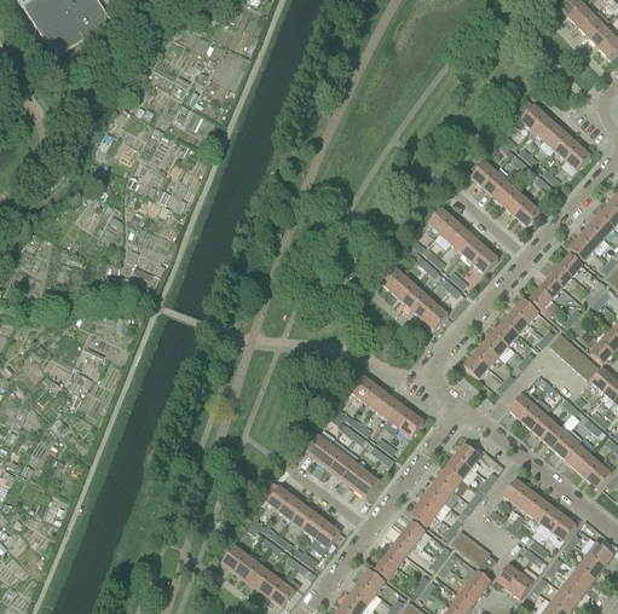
[(17,0),(22,7),(23,6),(24,9),(24,10),(56,58),(111,22),(97,0),(17,0)]
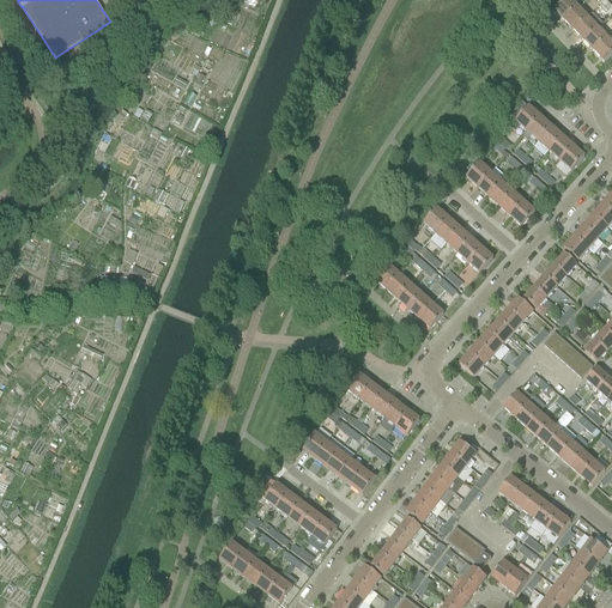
[(562,0),(556,7),(565,18),(579,5),(574,0),(562,0)]
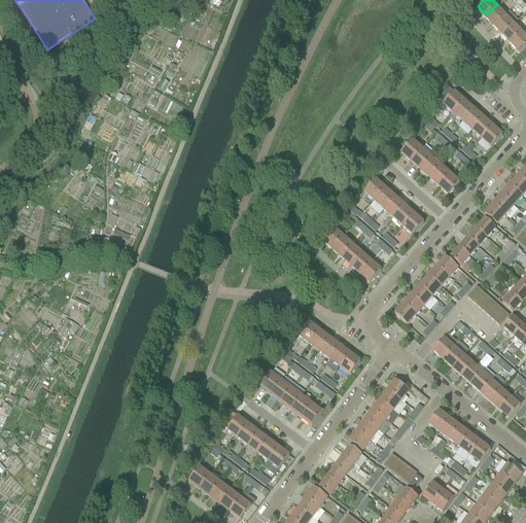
[(518,1),(515,3),(521,9),(525,4),(525,1),(524,0),(519,0),(518,1)]
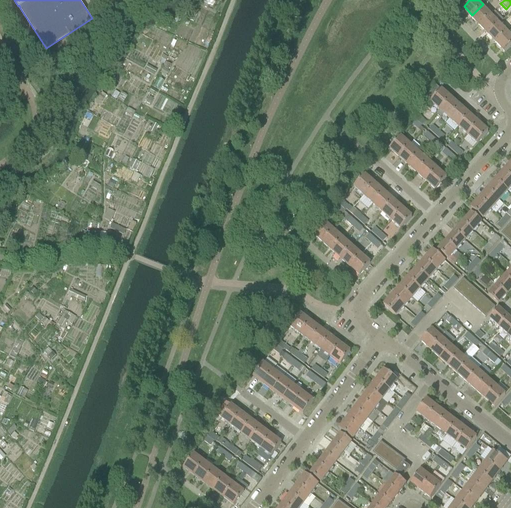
[(472,15),(480,23),(491,12),(483,4),(472,15)]
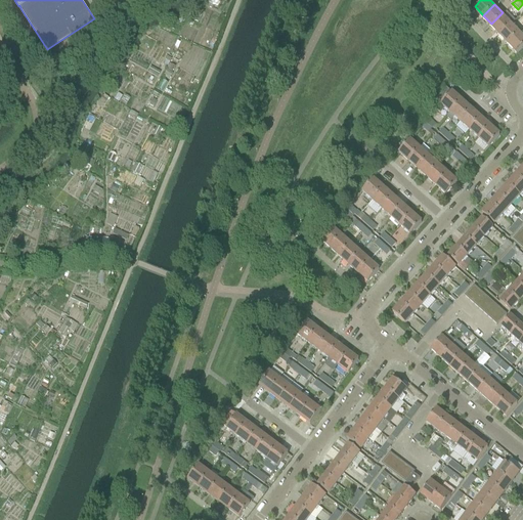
[(503,12),(491,24),(500,33),(512,22),(516,17),(507,8),(503,12)]
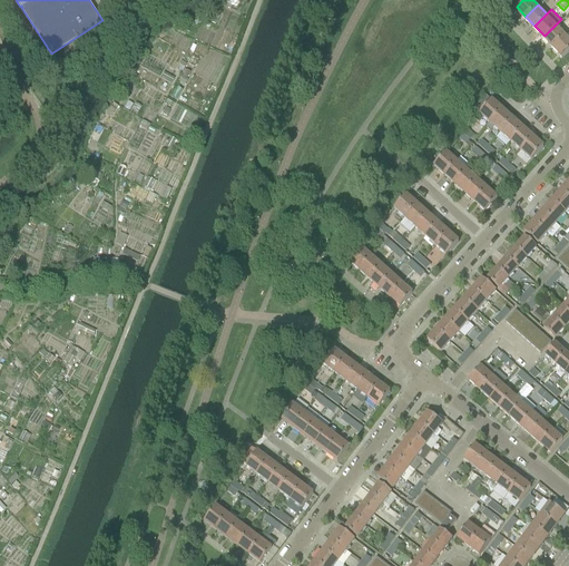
[(557,23),(545,36),(553,45),(566,33),(568,31),(565,28),(562,30),(557,23)]
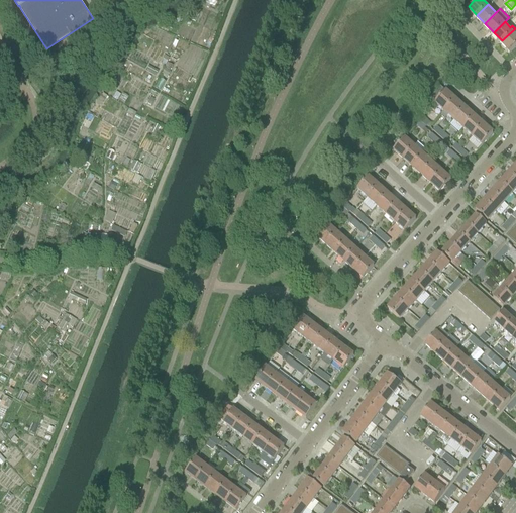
[(515,32),(513,30),(502,40),(511,49),(515,44),(515,32)]
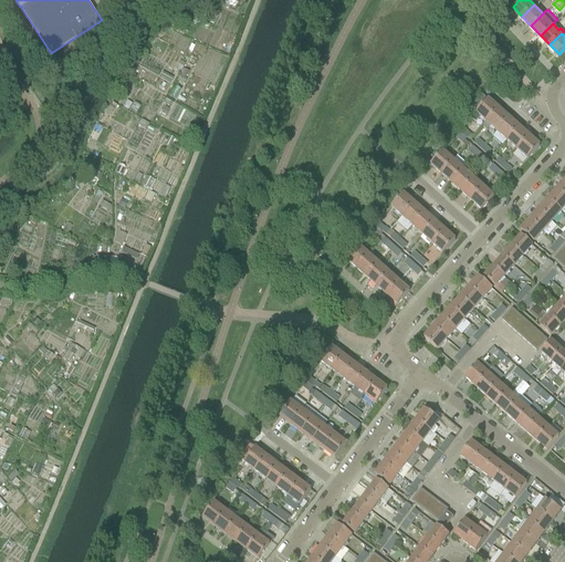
[(499,105),(489,96),(483,92),(471,105),(477,110),(472,115),(477,120),(481,114),(488,120),(499,105)]
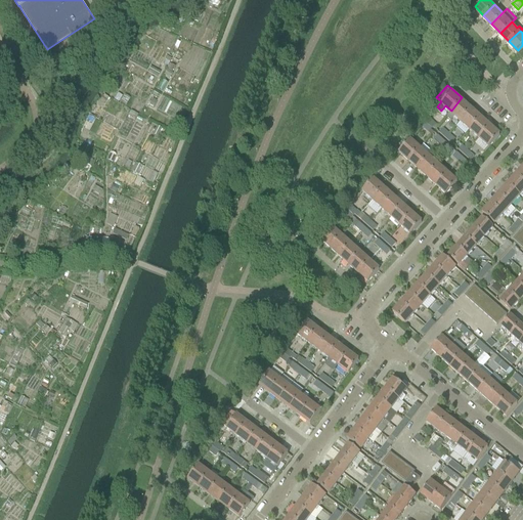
[(455,114),(461,119),(472,106),(462,97),(451,111),(447,114),(451,118),(455,114)]
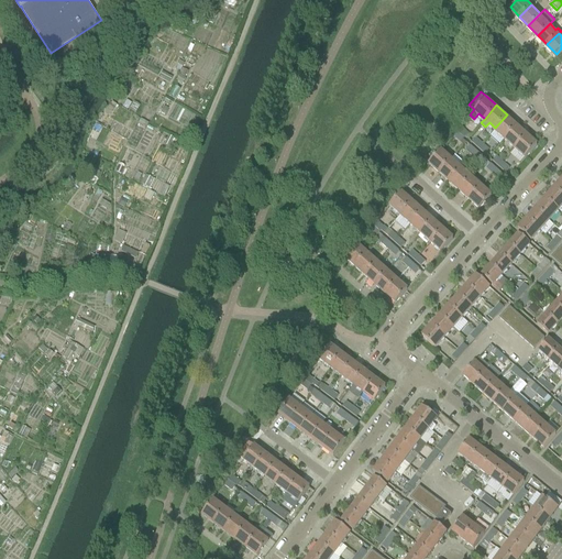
[(495,128),(505,136),(517,123),(507,114),(495,128)]
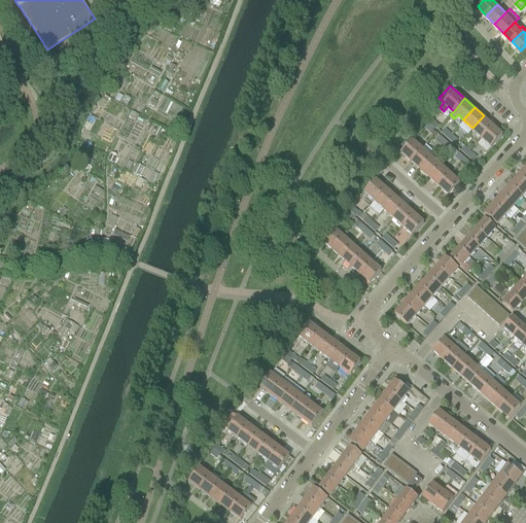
[(472,128),(483,137),(494,125),(484,115),(472,128)]
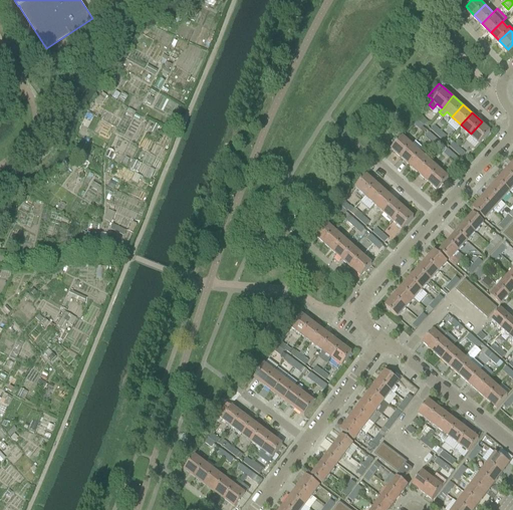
[(422,113),(419,117),(424,122),(428,118),(422,113)]
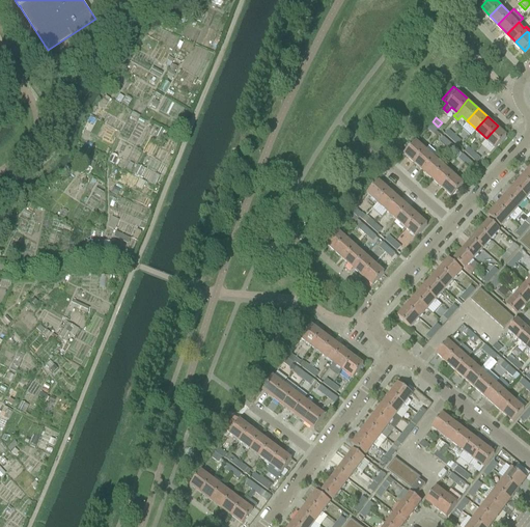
[(438,127),(433,121),(428,126),(435,131),(438,127)]
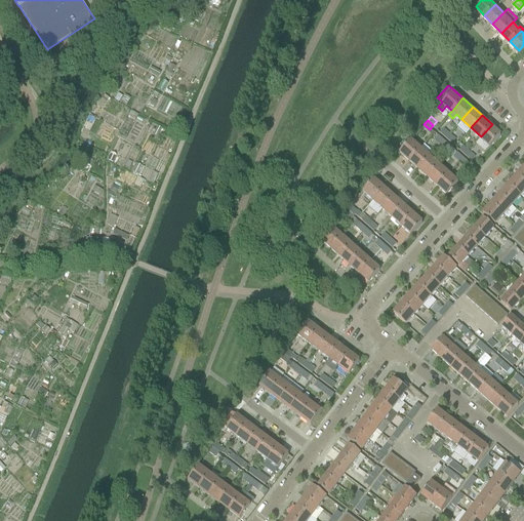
[(492,124),(481,136),(490,145),(501,132),(492,124)]
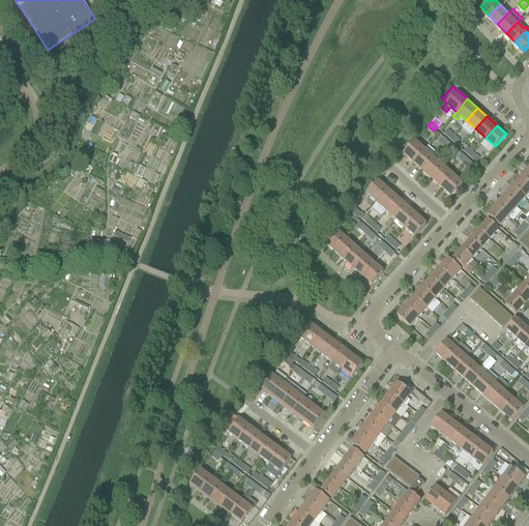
[(449,126),(444,132),(450,137),(454,132),(449,126)]
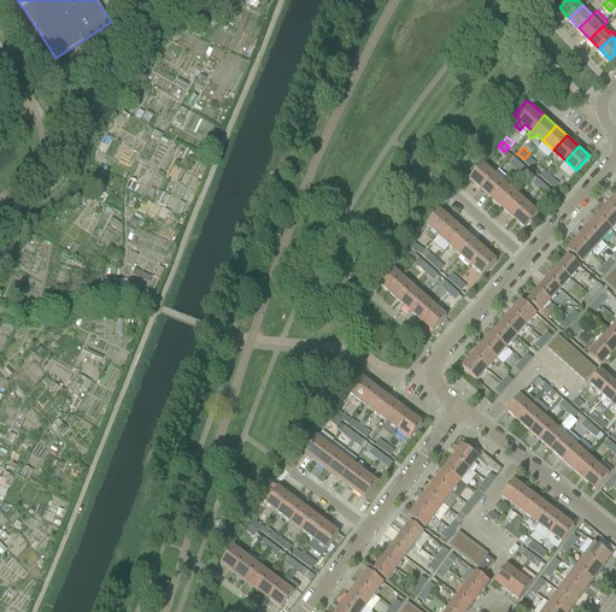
[(529,153),(524,159),(532,165),(537,160),(529,153)]
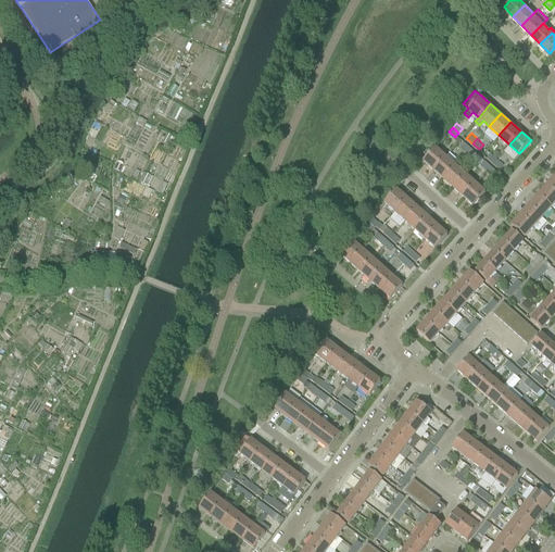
[(465,140),(461,145),(467,151),(471,146),(465,140)]
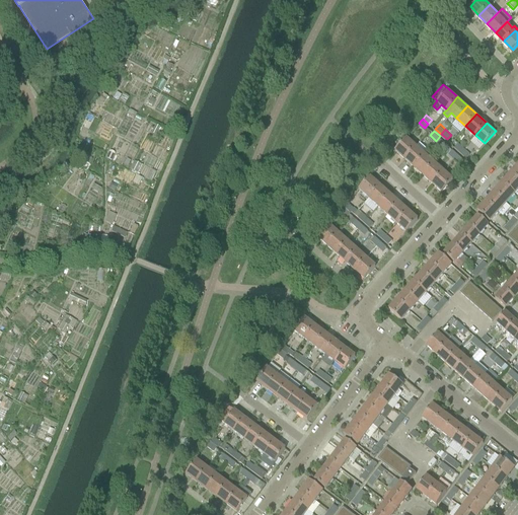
[(395,148),(405,157),(416,145),(407,136),(395,148)]
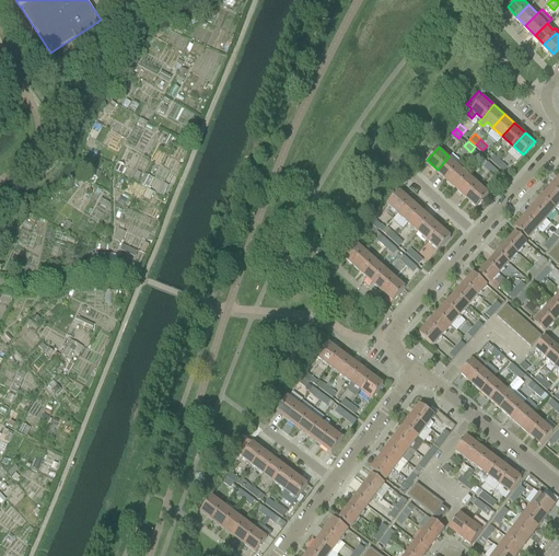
[(475,147),(470,152),(477,158),(481,153),(475,147)]
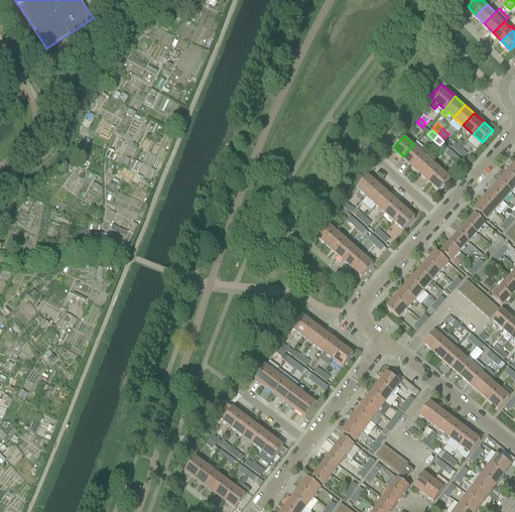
[(452,144),(459,150),(462,146),(456,140),(452,144)]
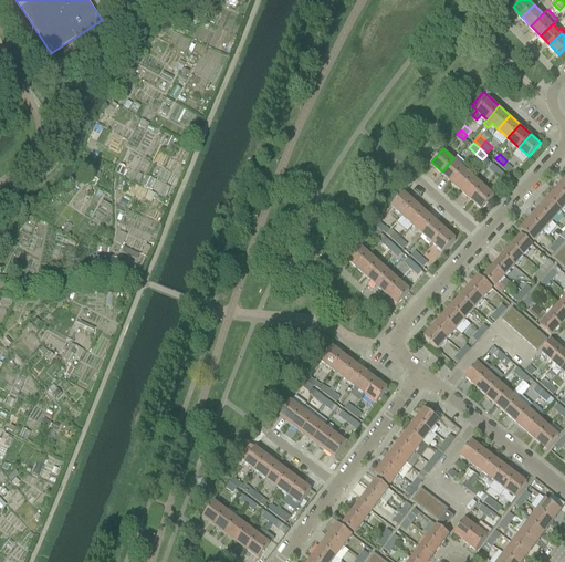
[(442,172),(452,180),(463,167),(453,158),(442,172)]
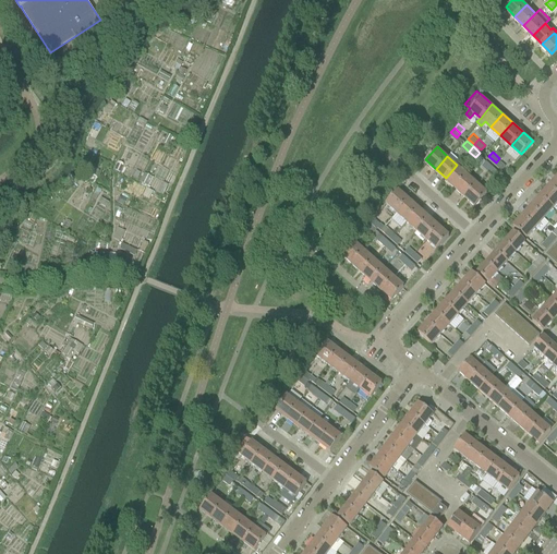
[(499,158),(496,163),(501,168),(506,164),(499,158)]
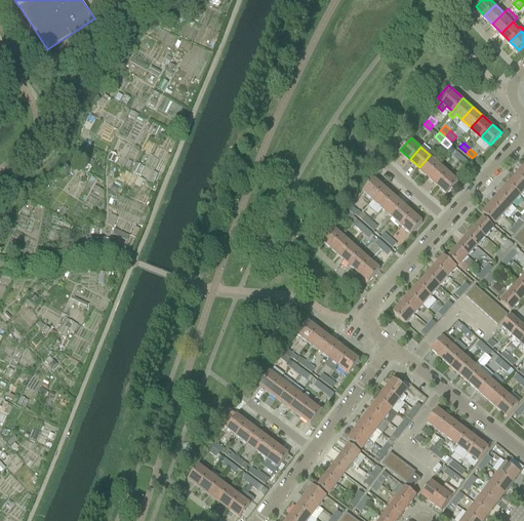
[(454,154),(459,159),(464,155),(457,150),(454,154)]
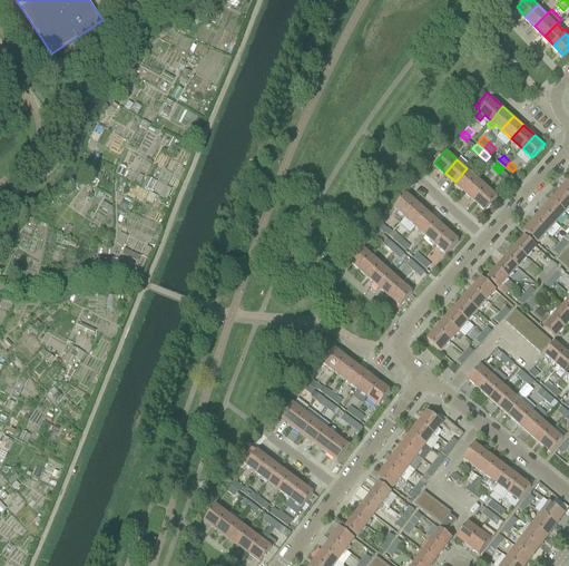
[(455,182),(466,191),(478,177),(467,168),(455,182)]
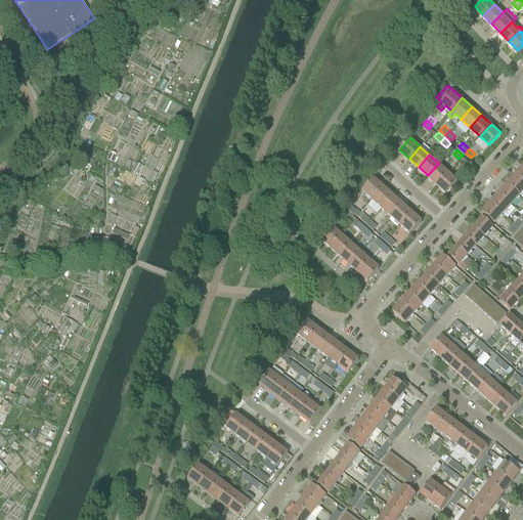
[(463,155),(459,159),(465,165),(469,160),(463,155)]
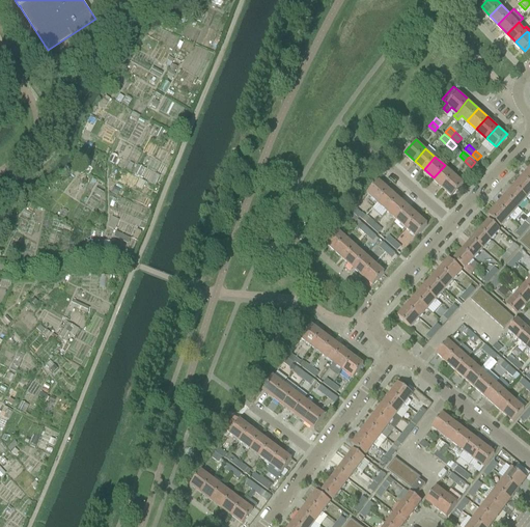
[(434,177),(443,186),(454,173),(445,165),(434,177)]
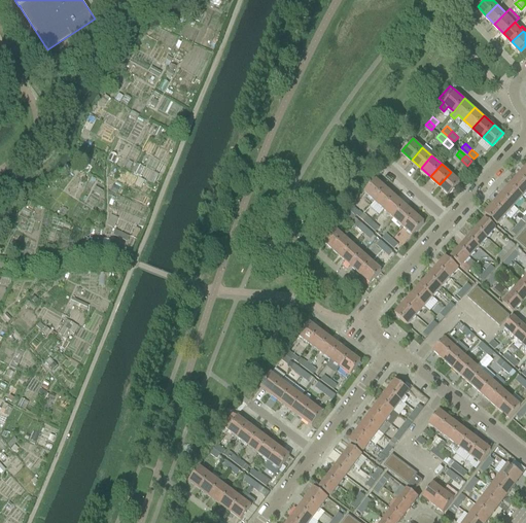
[(451,172),(440,184),(449,194),(460,181),(451,172)]
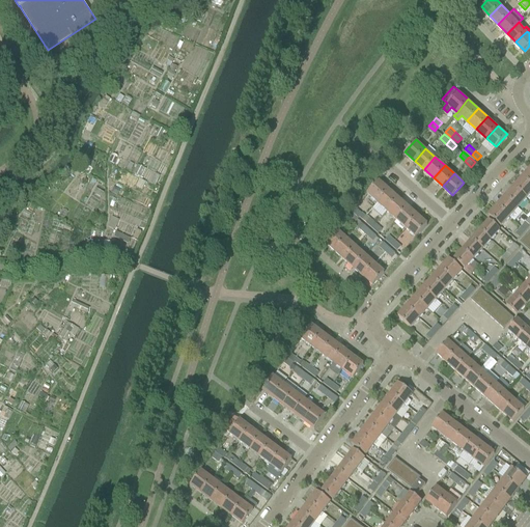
[(529,181),(523,175),(514,185),(527,196),(529,193),(529,181)]
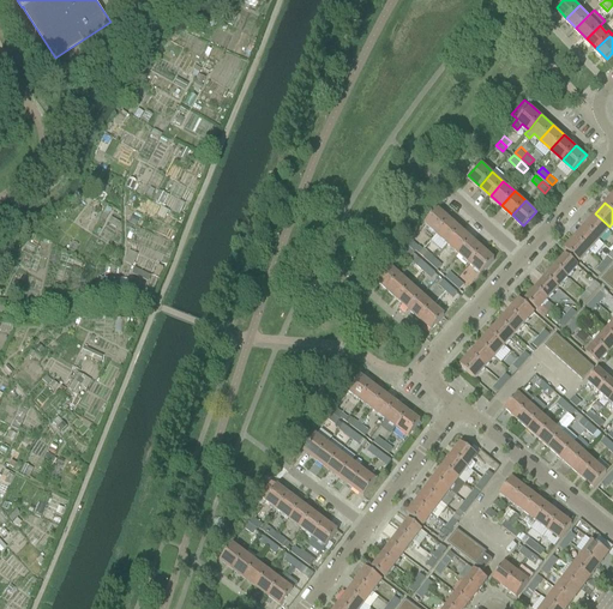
[(426,221),(437,231),(450,217),(438,206),(426,221)]
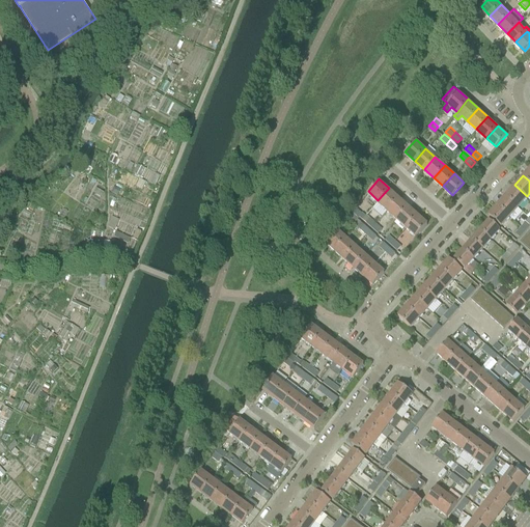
[(514,185),(506,194),(519,205),(527,196),(514,185)]
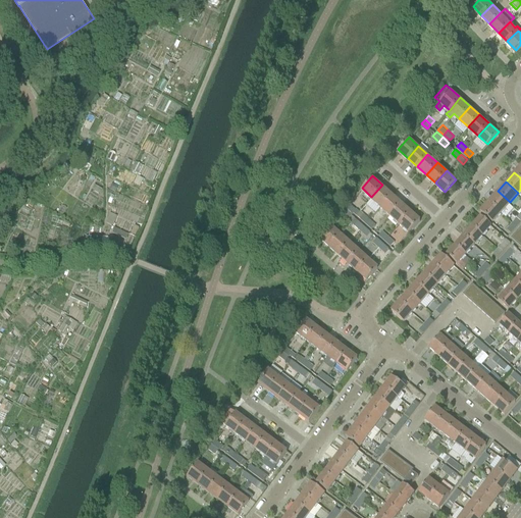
[(371,197),(380,205),(392,193),(382,185),(371,197)]
